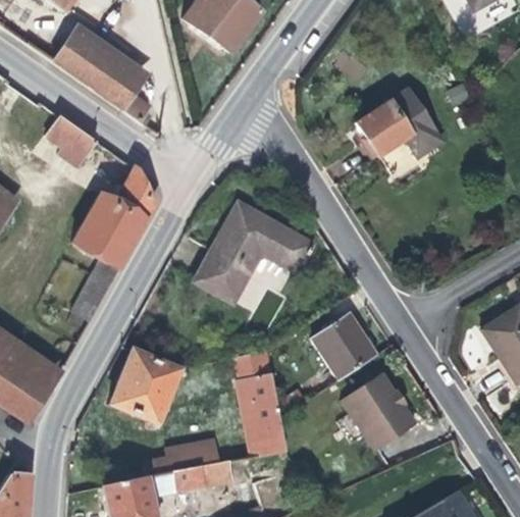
[(46,0),(61,11),(69,0),(46,0)]
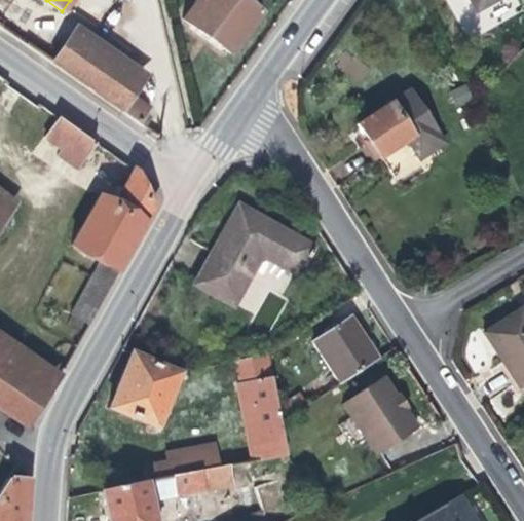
[(246,31),(263,9),(251,0),(194,0),(184,13),(231,49),(246,31)]
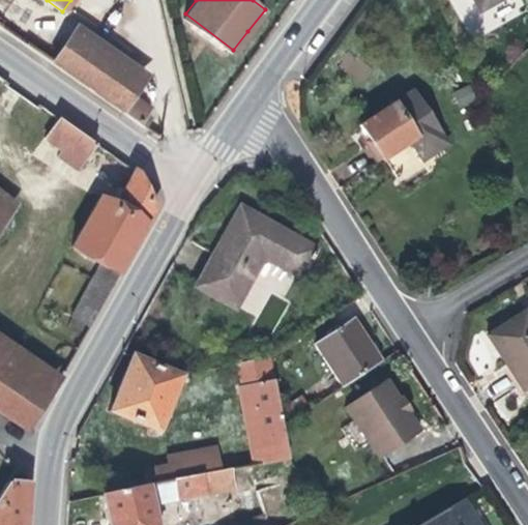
[(478,0),(484,11),(505,0),(478,0)]
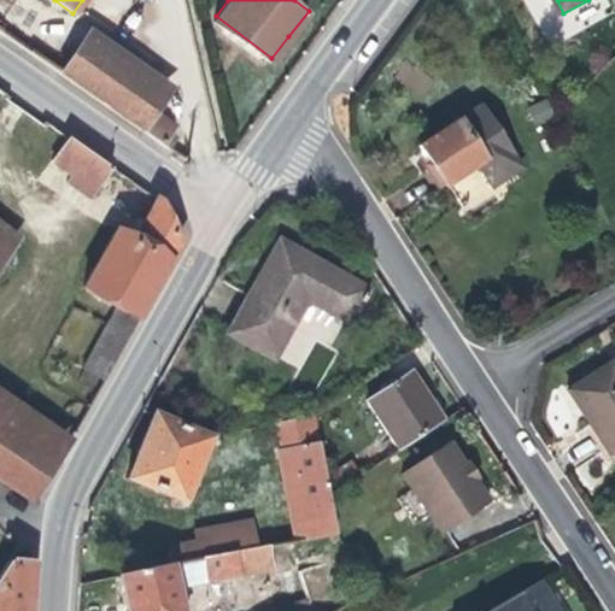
[(0,25),(5,29),(12,18),(0,9),(0,25)]
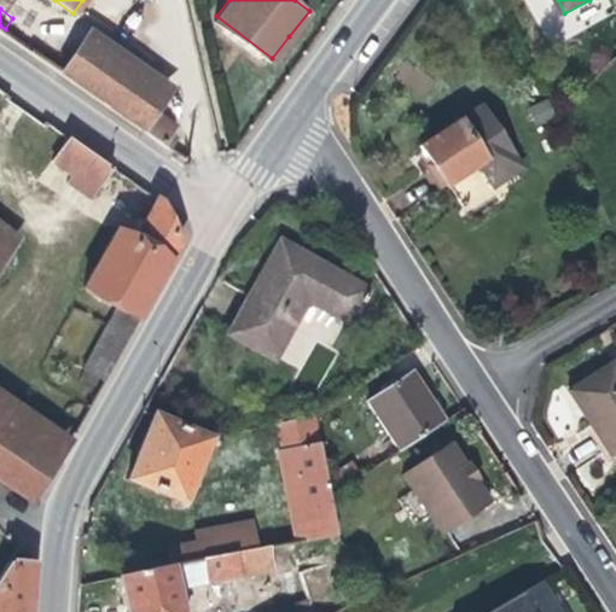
[(64,71),(170,146),(178,135),(173,130),(178,123),(160,110),(181,80),(96,21),(64,71)]
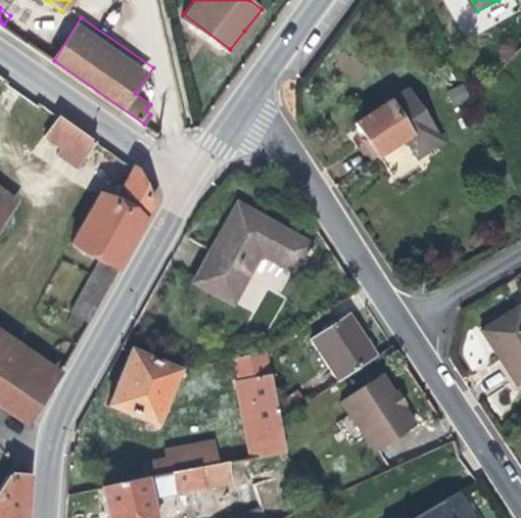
[(472,96),(465,82),(451,89),(459,103),(472,96)]
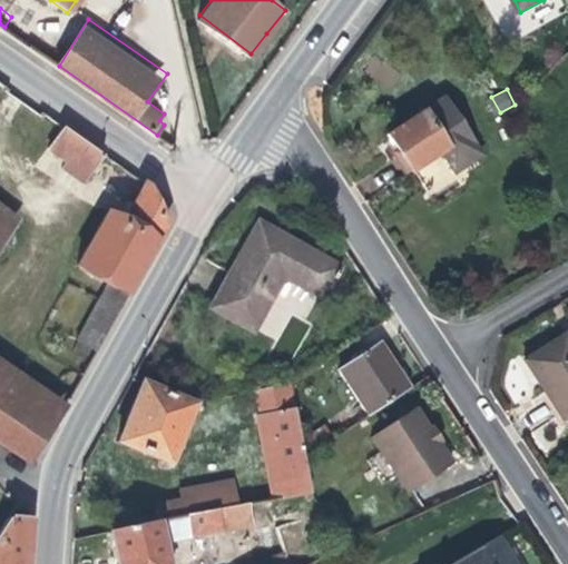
[(411,167),(439,151),(451,144),(464,167),(488,157),(451,95),(389,130),(401,150),(411,167)]
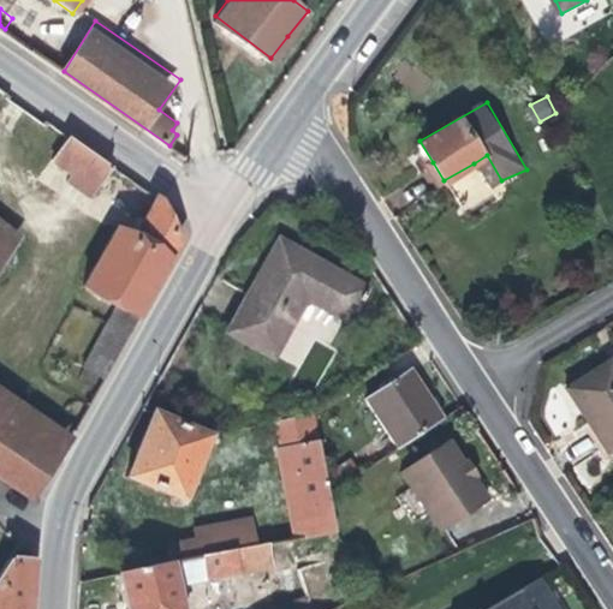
[(91,195),(112,166),(69,135),(53,154),(72,171),(67,179),(91,195)]
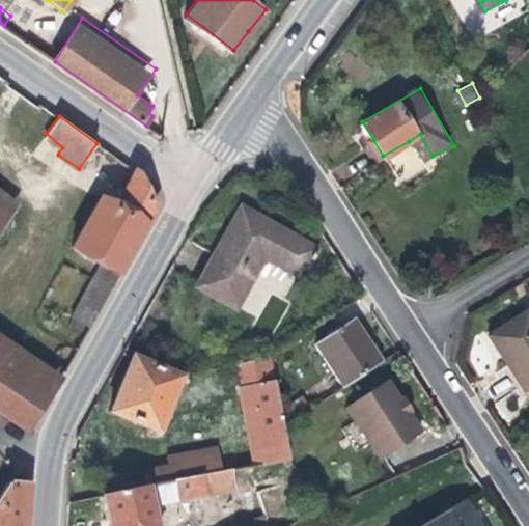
[(420,134),(409,141),(422,163),(433,156),(420,134)]
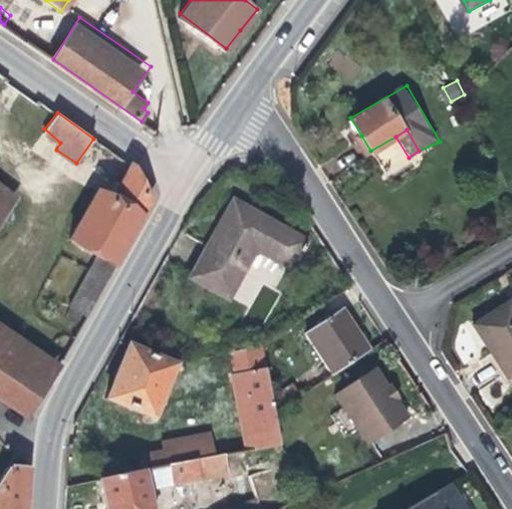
[(70,303),(89,313),(133,234),(152,199),(135,168),(132,165),(112,198),(96,190),(71,238),(97,252),(70,303)]
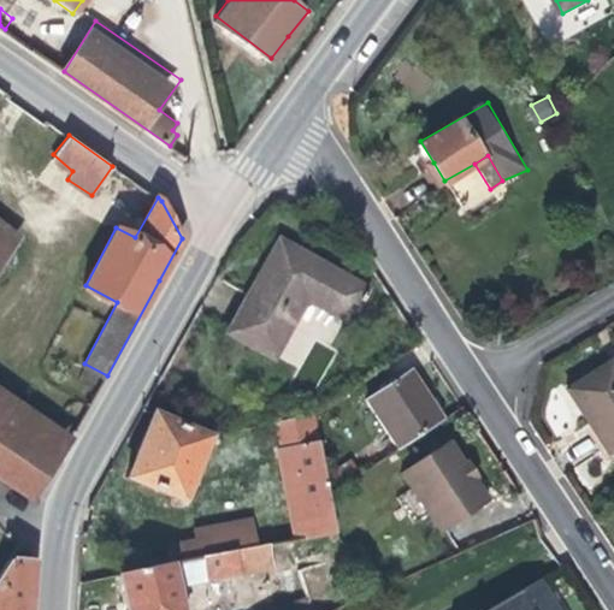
[(0,265),(17,242),(29,231),(0,208),(0,265)]
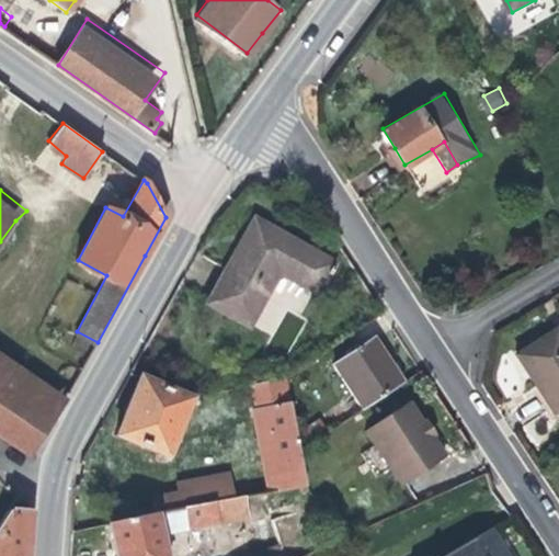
[(231,264),(212,299),(251,321),(282,268),(318,288),(333,262),(258,219),(231,264)]
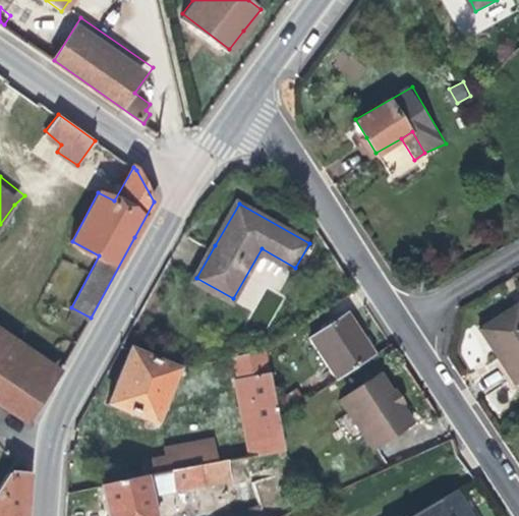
[(518,306),(485,328),(503,352),(518,374),(518,306)]
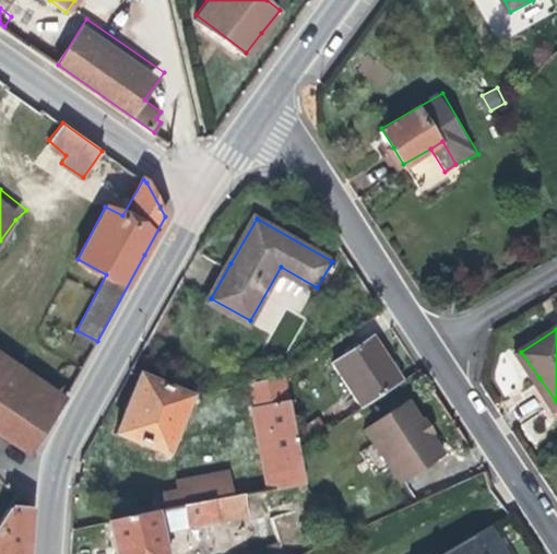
[(363,405),(402,378),(389,358),(371,334),(334,363),(363,405)]
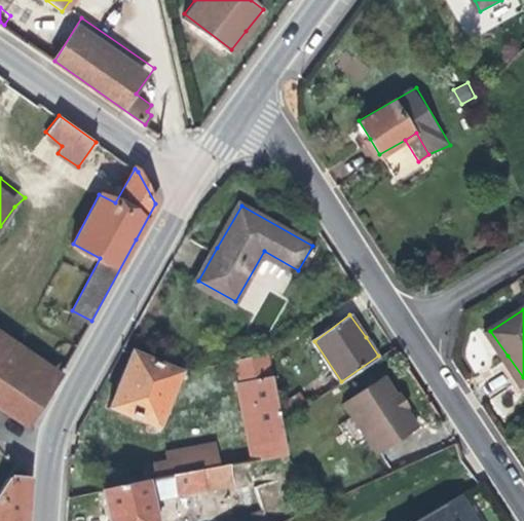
[(0,404),(26,422),(67,366),(0,319),(0,404)]
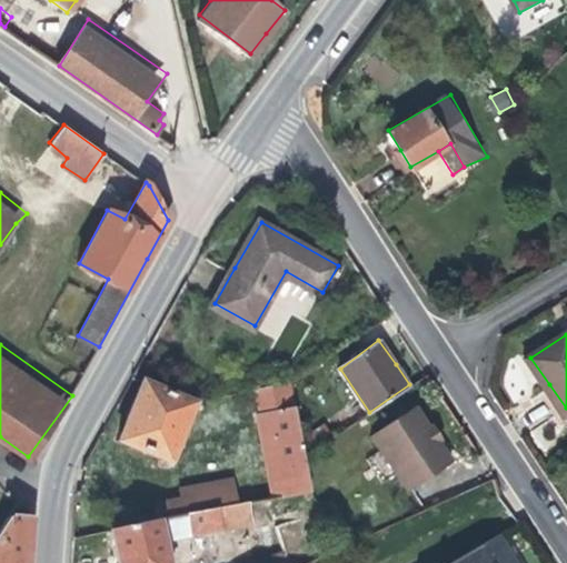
[(196,400),(143,379),(132,409),(121,436),(172,459),(196,400)]
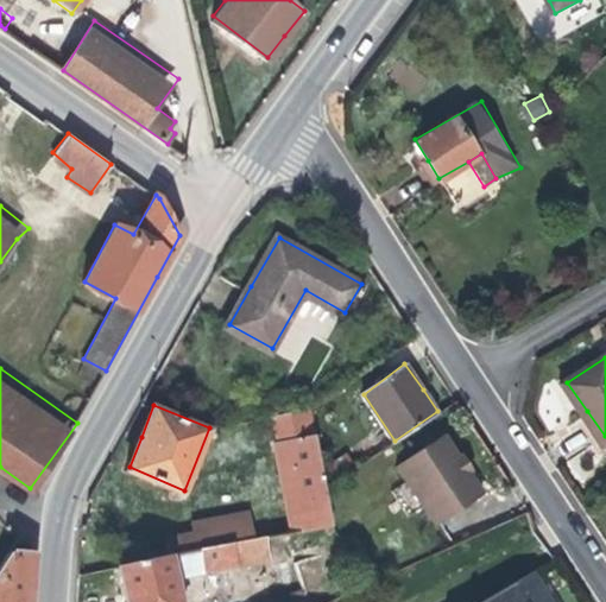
[(323,463),(311,407),(308,409),(278,414),(282,441),(278,442),(283,469),(288,469),(323,463)]
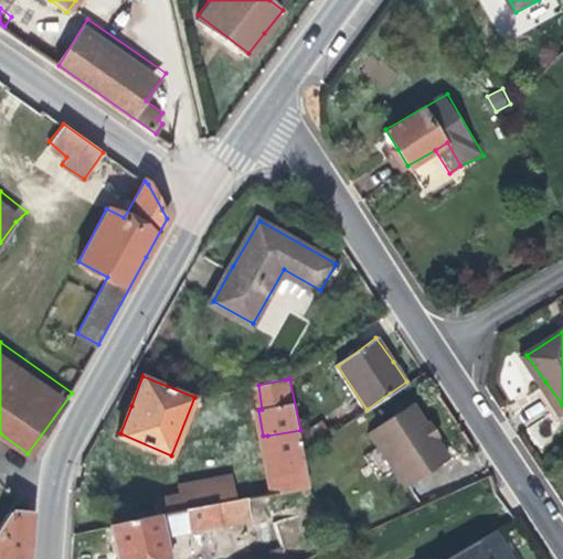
[(414,401),(372,430),(381,443),(385,440),(391,448),(390,455),(399,468),(404,468),(413,479),(449,453),(433,429),(414,401)]
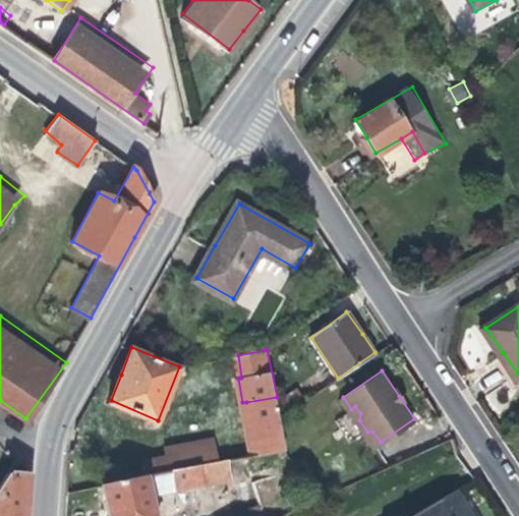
[(281,418),(277,397),(246,402),(256,454),(287,448),(281,418)]
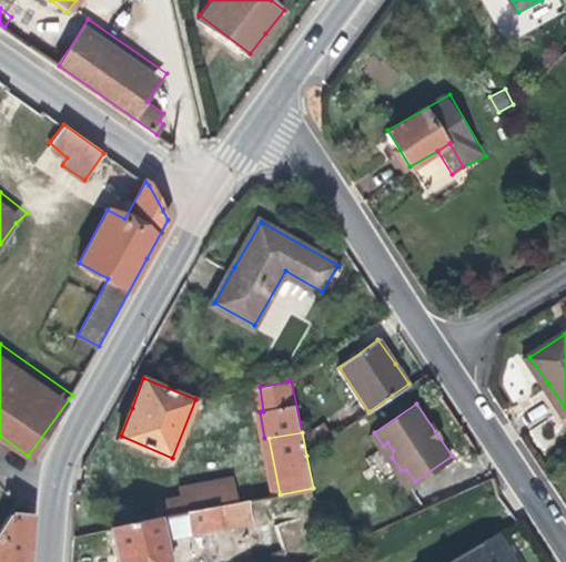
[(170,498),(172,513),(188,512),(222,506),(251,500),(249,490),(201,500),(199,492),(170,498)]
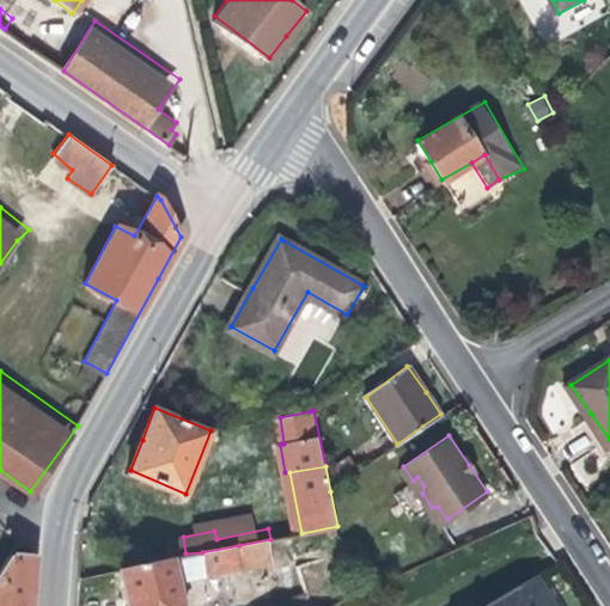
[(274,538),(270,539),(239,545),(243,565),(279,558),(274,538)]
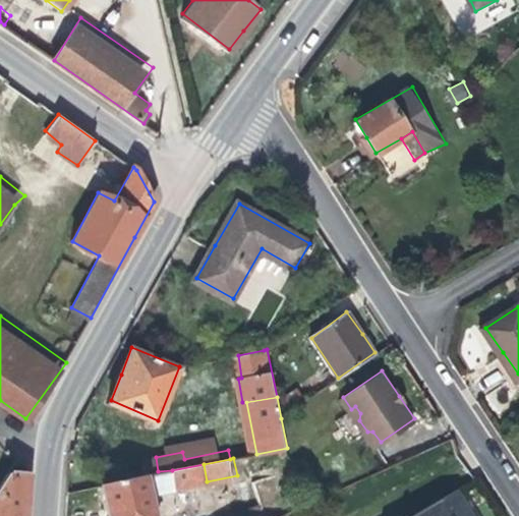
[(204,464),(172,470),(175,486),(207,481),(204,464)]
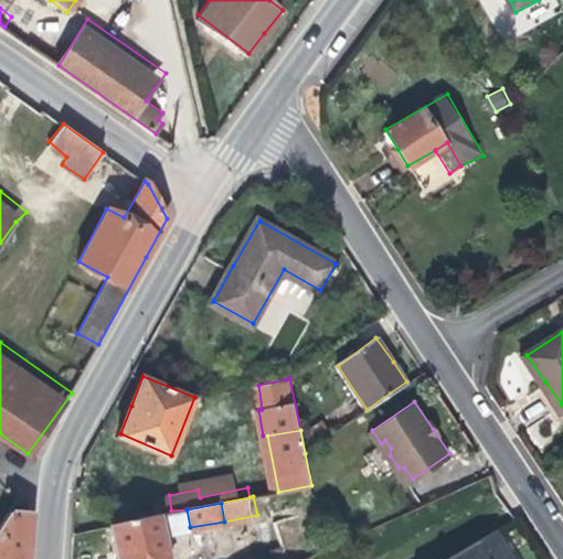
[(0,558),(27,558),(28,555),(30,509),(8,509),(0,522),(0,558)]
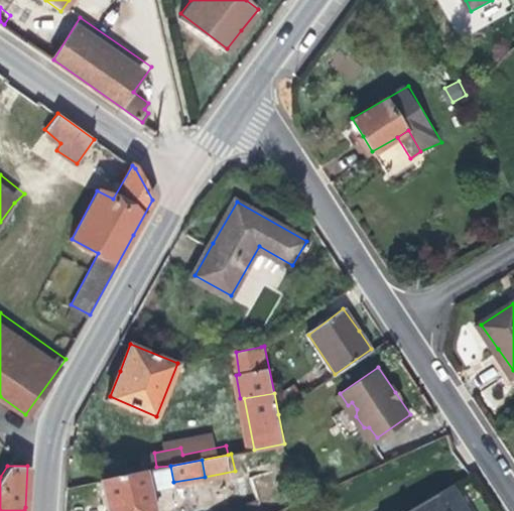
[(155,510),(146,470),(100,478),(106,510),(155,510)]
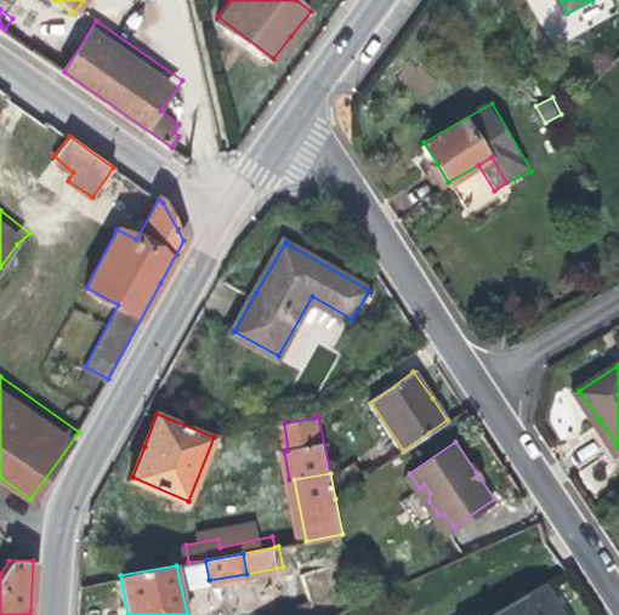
[(552,599),(554,593),(547,582),(489,614),(564,614),(562,610),(557,609),(552,599)]
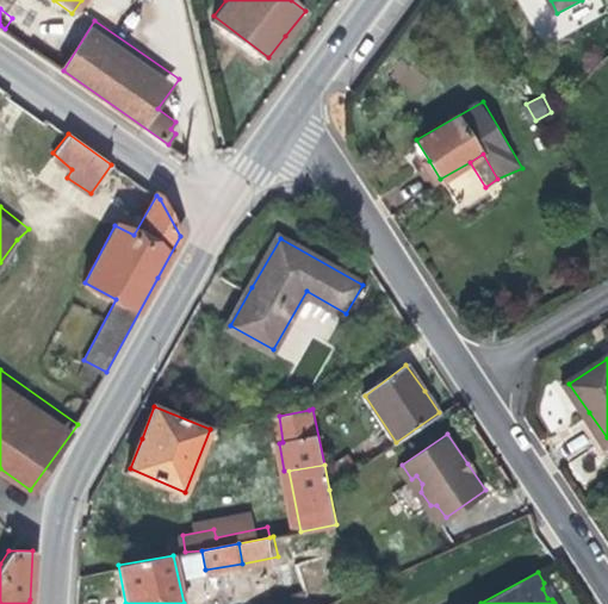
[(547,598),(552,599),(547,591),(544,583),(543,589),(547,598)]
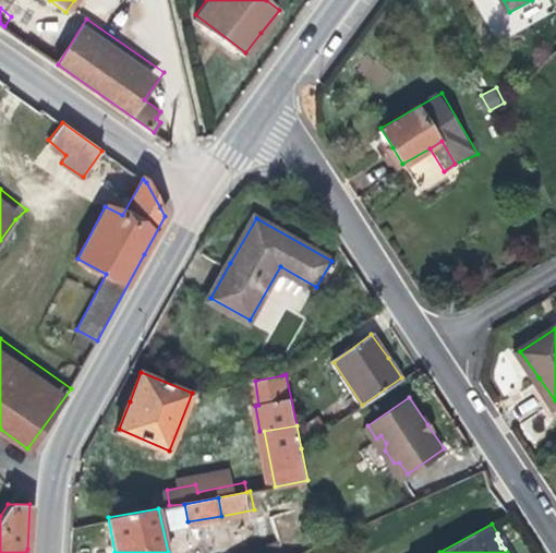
[(252,552),(288,552),(286,542),(252,552)]
